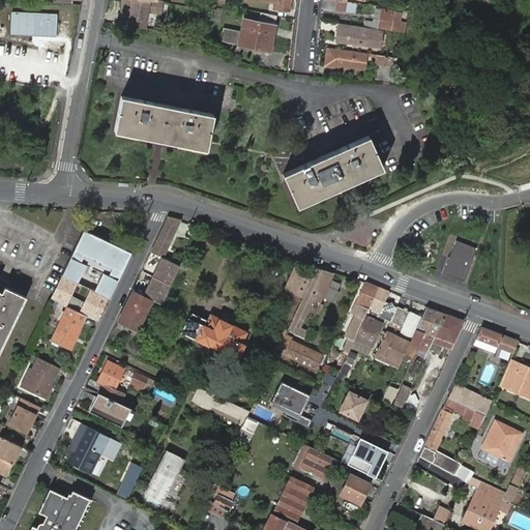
[(122,0),(121,7),(124,7),(123,15),(120,13),(119,13),(117,24),(140,28),(141,21),(147,18),(148,9),(159,11),(160,1),(155,0),(122,0)]
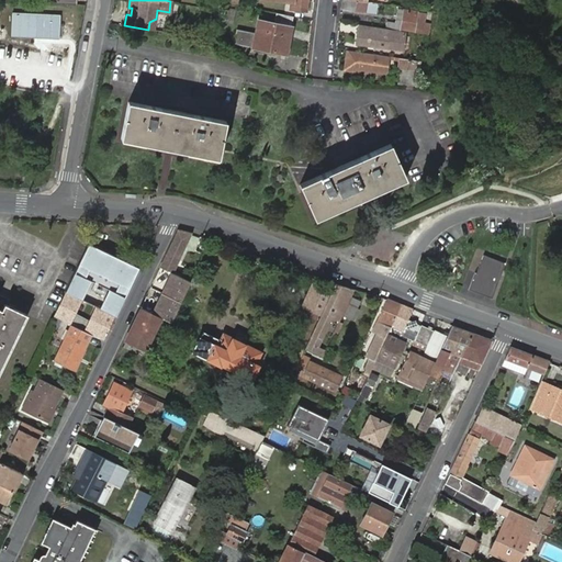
[(307,0),(274,0),(289,2),(289,8),(306,10),(307,0)]
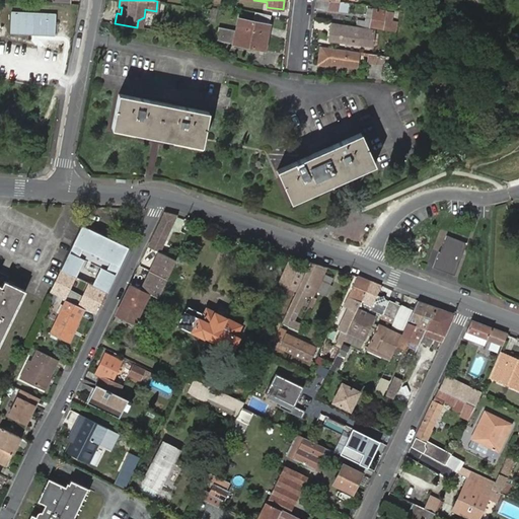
[(338,10),(340,0),(339,0),(315,0),(315,7),(338,10)]
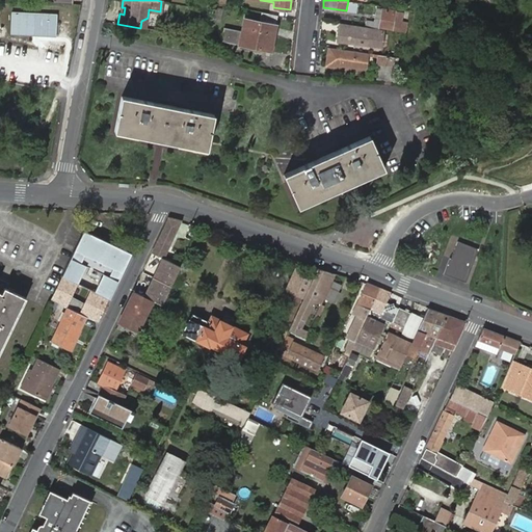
[(356,1),(348,0),(346,10),(354,11),(356,1)]
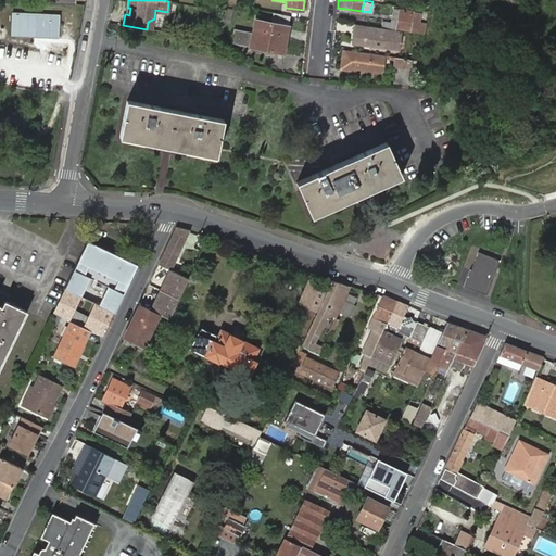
[(383,26),(425,33),(427,24),(418,23),(421,12),(394,8),(392,23),(384,22),(383,26)]
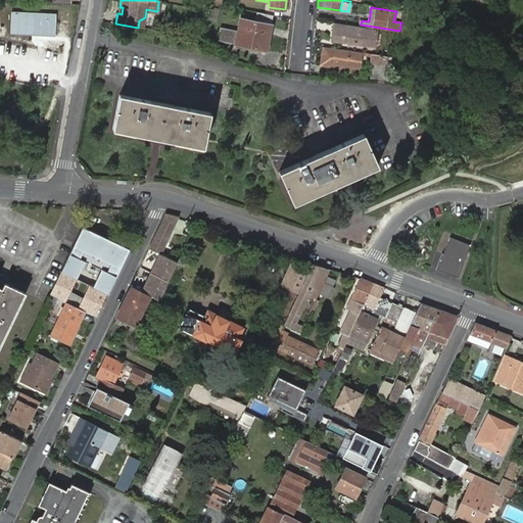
[(55,36),(56,13),(11,10),(10,33),(55,36)]
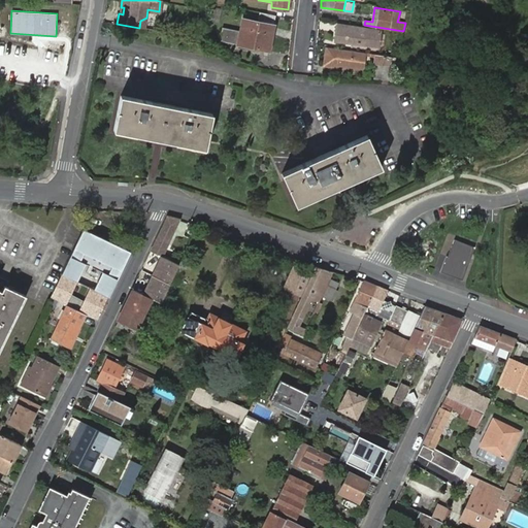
[(273,24),(274,15),(257,13),(256,21),(273,24)]
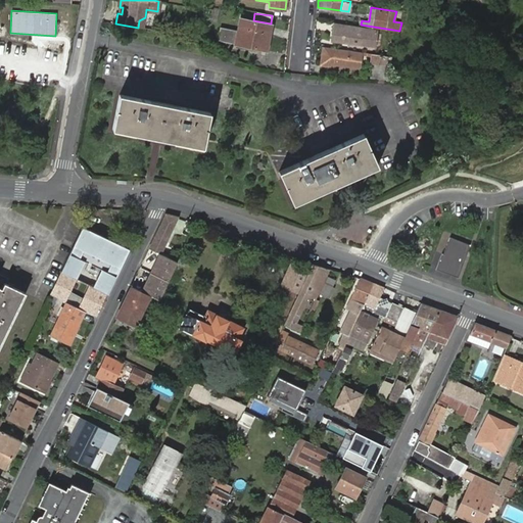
[(234,42),(265,49),(270,25),(239,18),(234,42)]
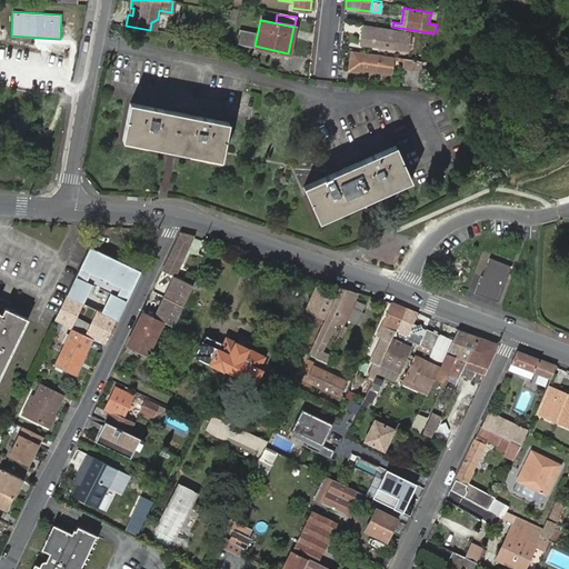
[(361,45),(411,50),(413,32),(381,29),(381,31),(362,29),(361,45)]
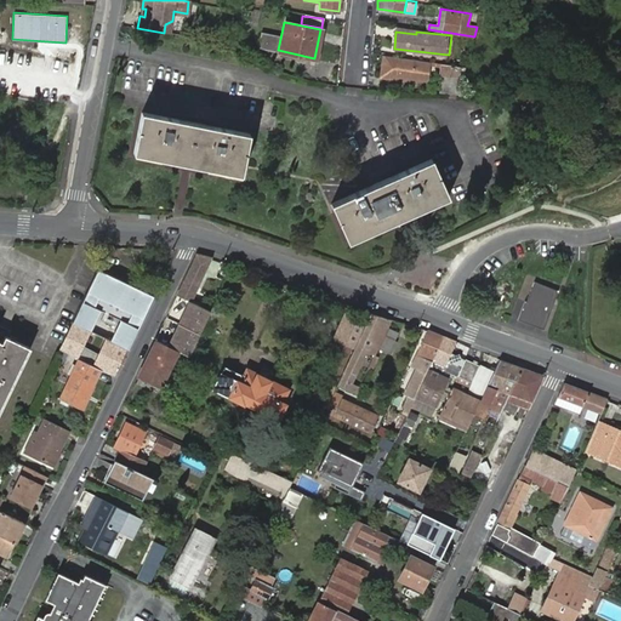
[(431,62),(386,53),(382,75),(397,78),(397,75),(427,80),(431,62)]
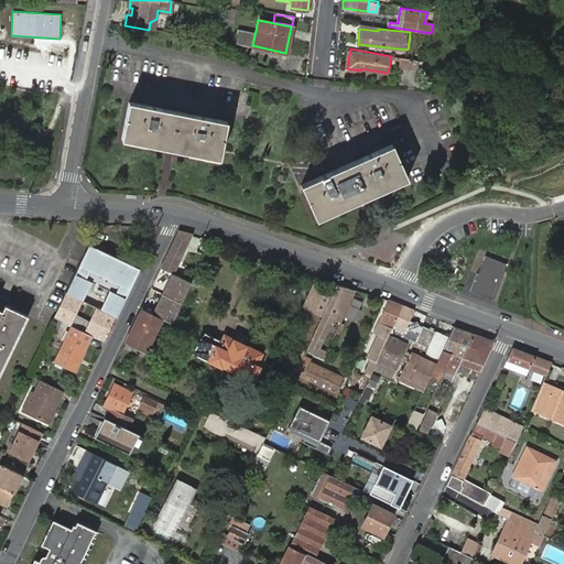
[(408,80),(419,82),(423,61),(402,57),(400,67),(410,69),(408,80)]
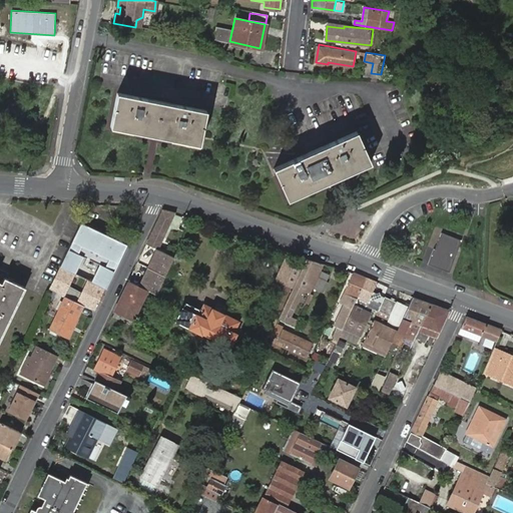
[(199,142),(205,111),(175,104),(173,111),(167,110),(168,103),(153,100),(152,106),(145,105),(146,99),(117,93),(111,123),(141,130),(142,127),(156,129),(171,132),(170,136),(199,142)]
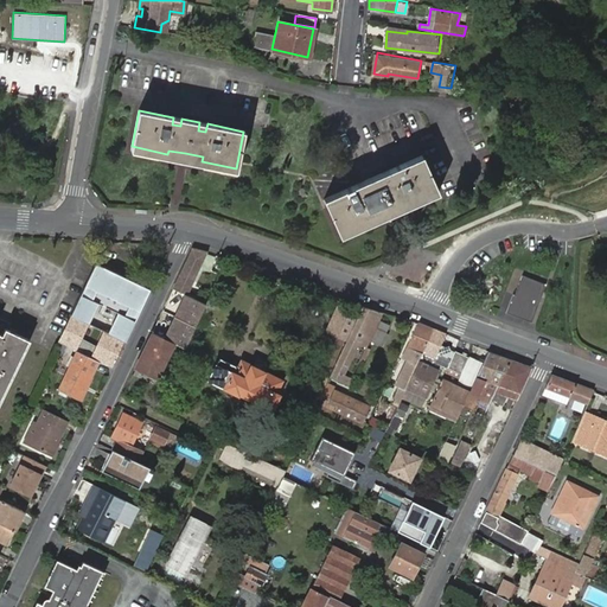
[(131,151),(167,158),(167,154),(132,146),(131,151)]
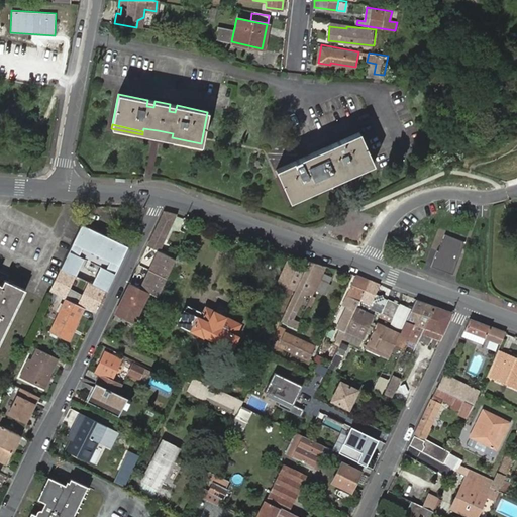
[(142,134),(157,137),(158,130),(143,128),(142,131),(142,134)]
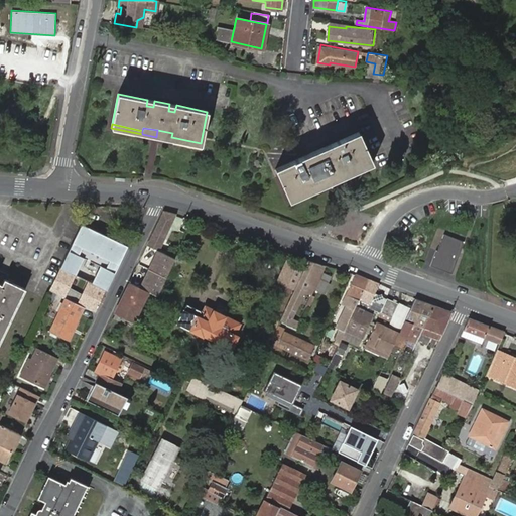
[(156,137),(171,140),(171,137),(172,133),(157,130),(156,137)]
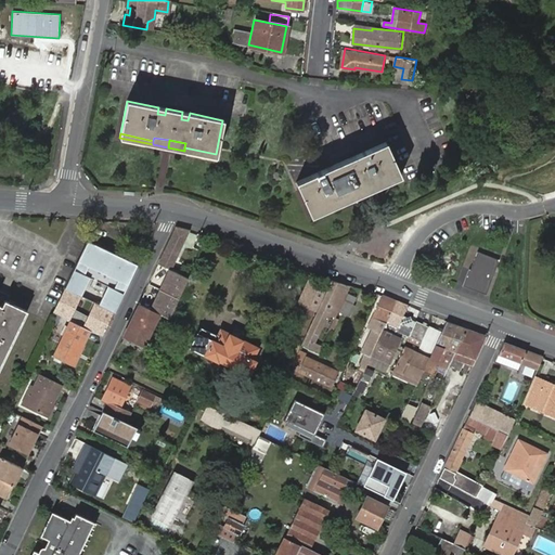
[(294,183),(306,214),(337,202),(336,198),(365,185),(366,189),(398,176),(385,144),(355,157),(357,164),(350,167),(347,160),(332,167),(334,173),(326,177),(324,171),(294,183)]
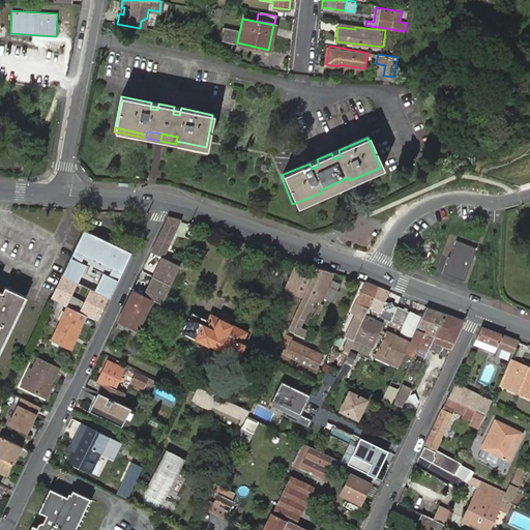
[(206,150),(206,147),(176,141),(176,144),(206,150)]
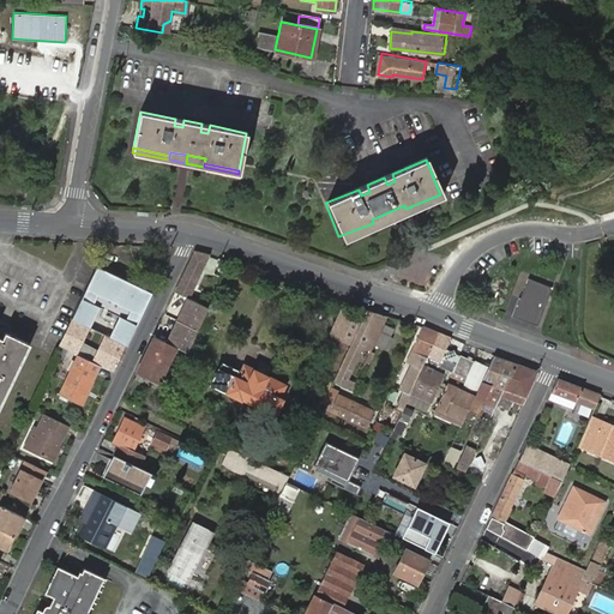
[(395,181),(392,174),(384,178),(387,185),(395,181)]
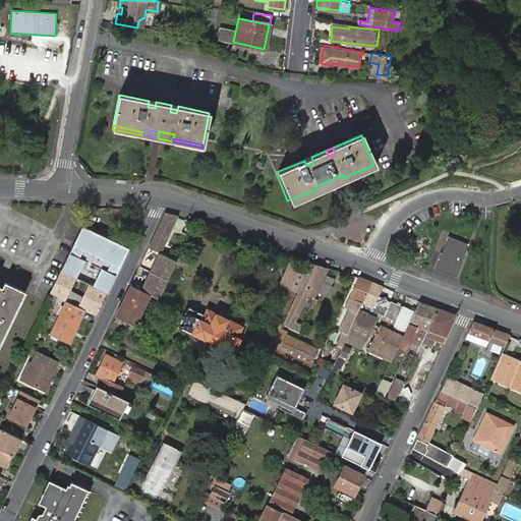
[(311,157),(304,161),(306,166),(313,163),(311,157)]
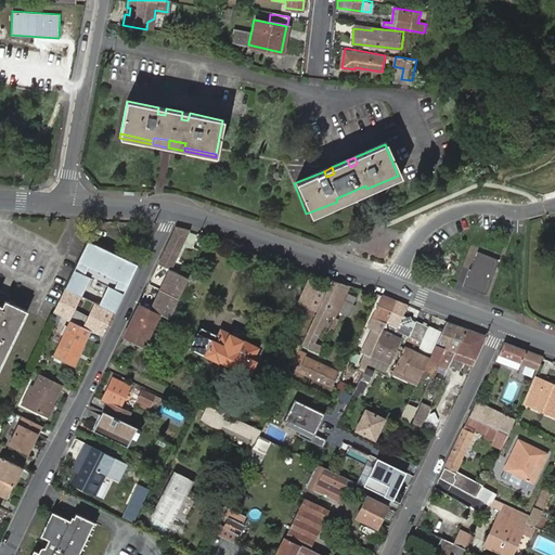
[(308,218),(399,179),(398,176),(366,189),(365,185),(336,198),(337,202),(306,214),(308,218)]
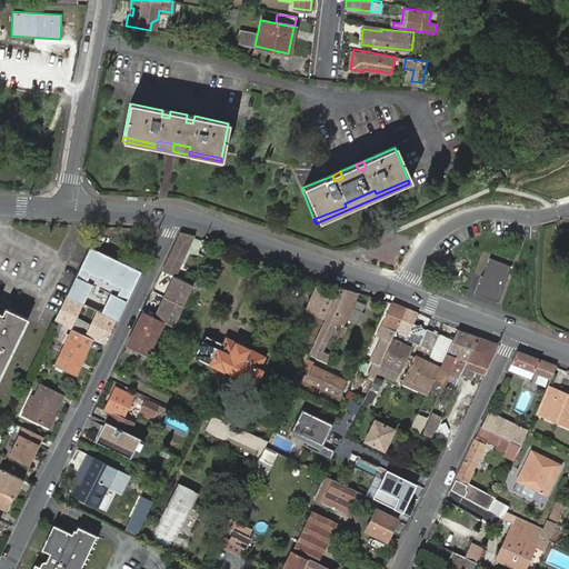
[(172,328),(192,285),(173,276),(192,236),(179,233),(161,271),(172,278),(153,319),(161,322),(172,328)]
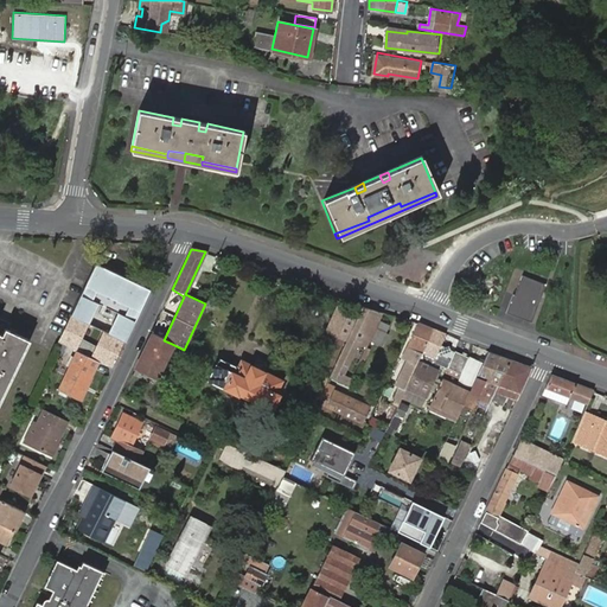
[(110,331),(117,333),(115,337),(126,342),(151,288),(97,262),(71,315),(109,334),(110,331)]
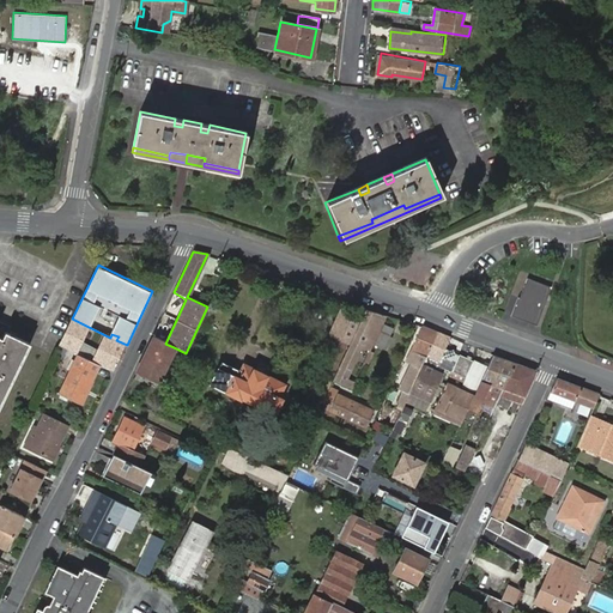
[(517,297),(510,314),(539,325),(553,290),(528,279),(520,298),(517,297)]
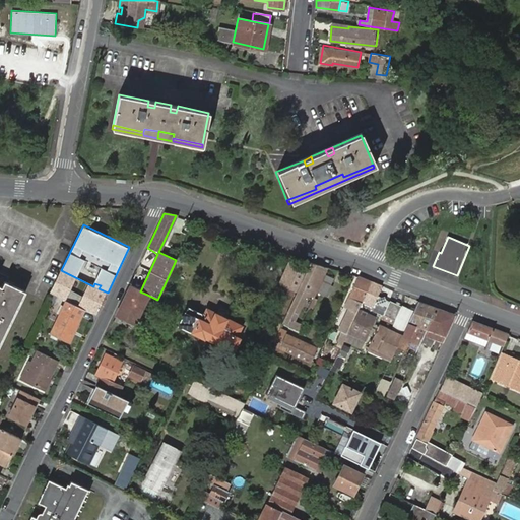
[(297,291),(309,263),(290,256),(278,282),(297,291)]
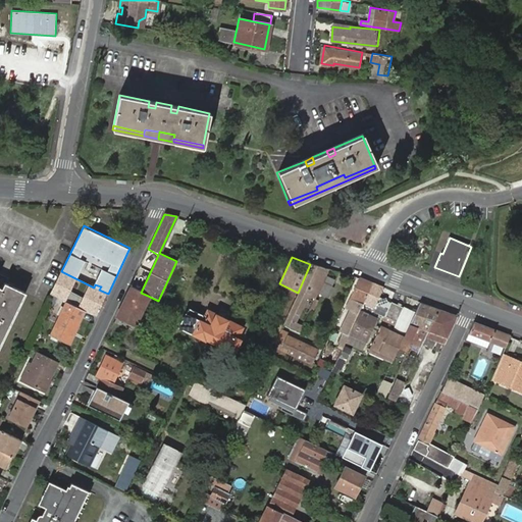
[(327,269),(310,264),(298,293),(286,314),(303,321),(315,294),(324,275),(327,269)]
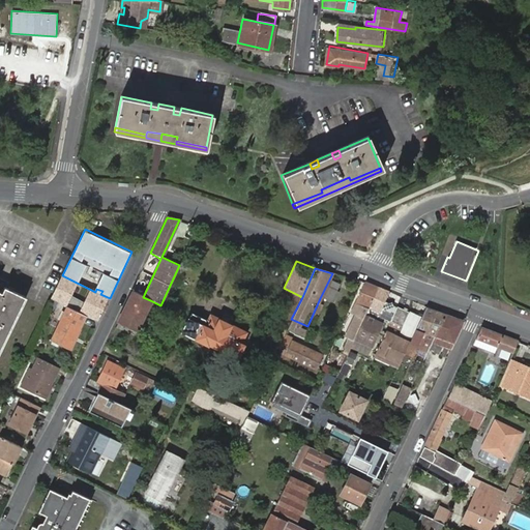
[(87,316),(98,321),(110,298),(100,294),(102,291),(96,289),(95,292),(62,275),(52,299),(67,306),(87,316)]
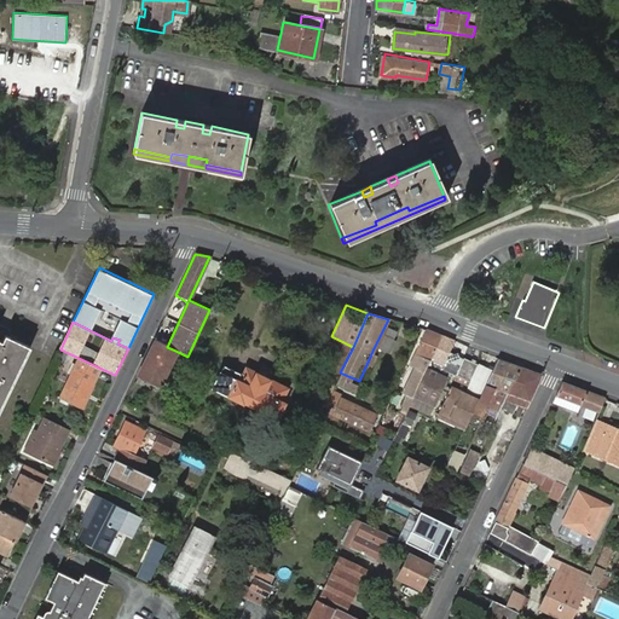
[(397,331),(385,327),(374,348),(388,354),(395,340),(393,339),(397,331)]
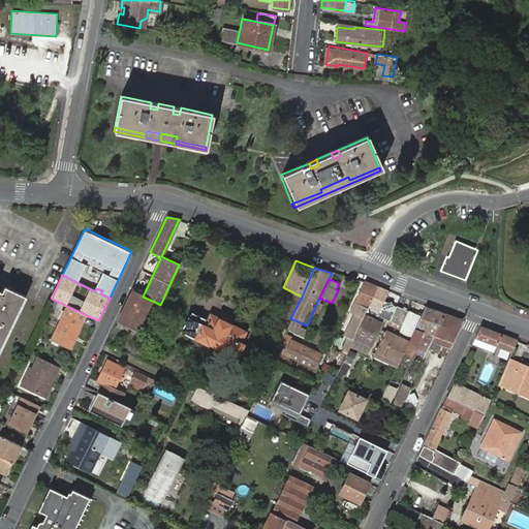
[(377,287),(363,282),(349,311),(353,313),(339,345),(346,348),(347,346),(351,339),(377,287)]
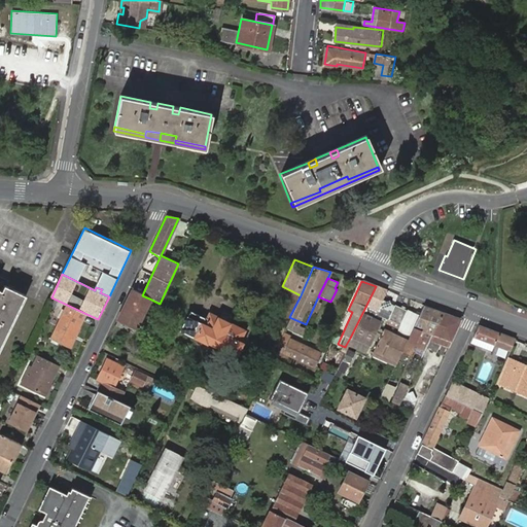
[(0,290),(0,344),(24,294),(3,285),(0,291),(0,290)]
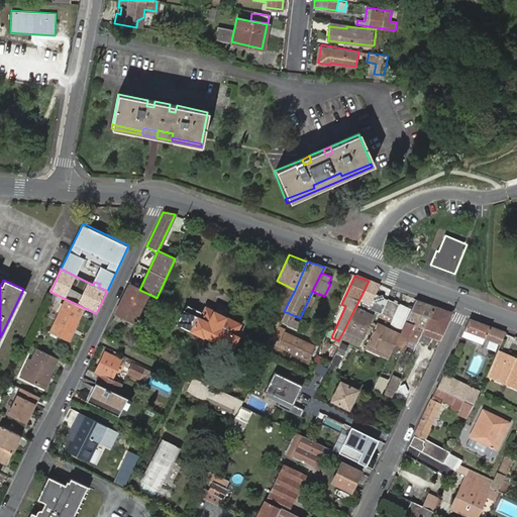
[(379,285),(369,281),(343,331),(360,340),(372,317),(365,313),(369,305),(382,312),(389,298),(386,298),(382,299),(380,295),(376,292),(379,285)]
